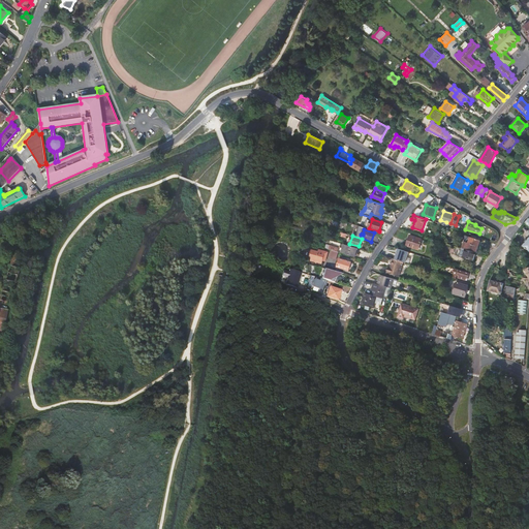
[(423,240),(410,236),(408,245),(419,248),(423,240)]
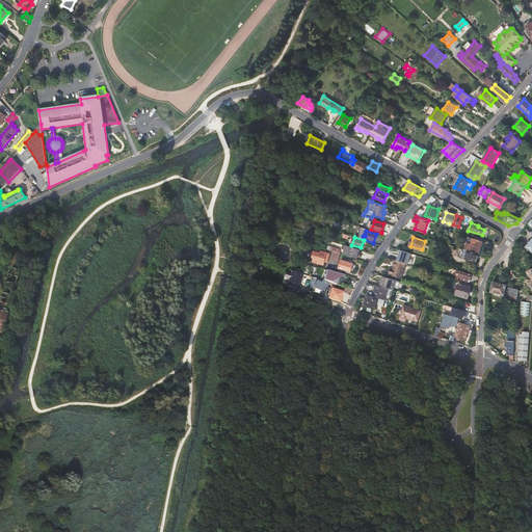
[(481,256),(482,253),(480,253),(483,242),(473,239),(471,244),(468,244),(466,250),(479,255),(481,256)]
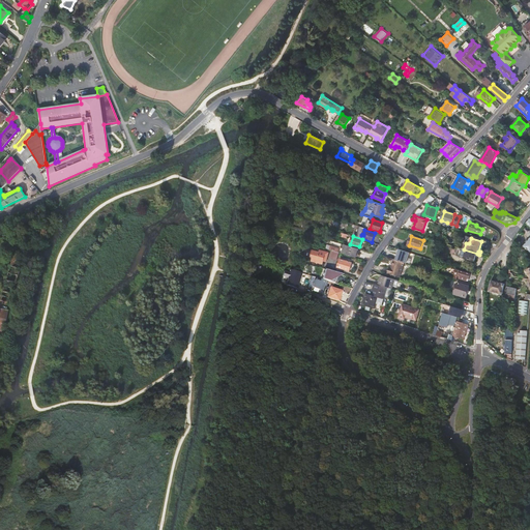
[(342,252),(342,253),(355,257),(358,248),(344,244),(343,248),(341,247),(340,251),(342,252)]
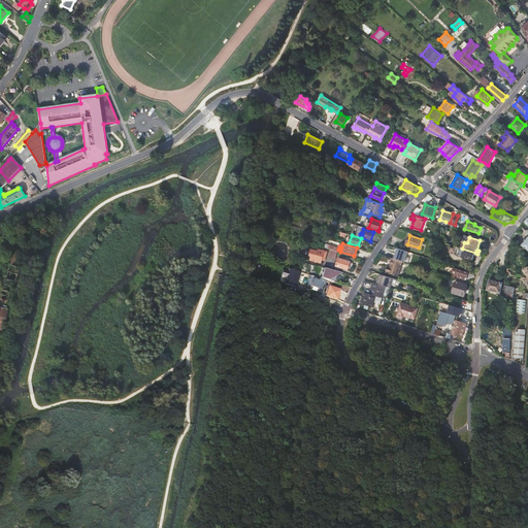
[(304,258),(309,259),(310,256),(308,254),(310,249),(317,251),(318,249),(310,246),(308,248),(304,246),(302,254),(304,258)]
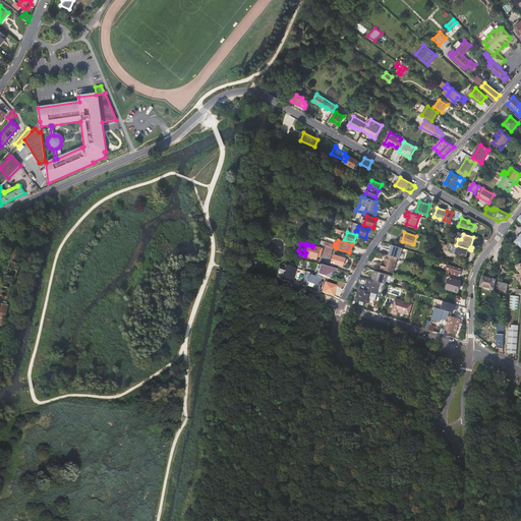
[(466,256),(469,249),(456,245),(450,243),(449,244),(451,245),(450,247),(449,251),(466,256)]
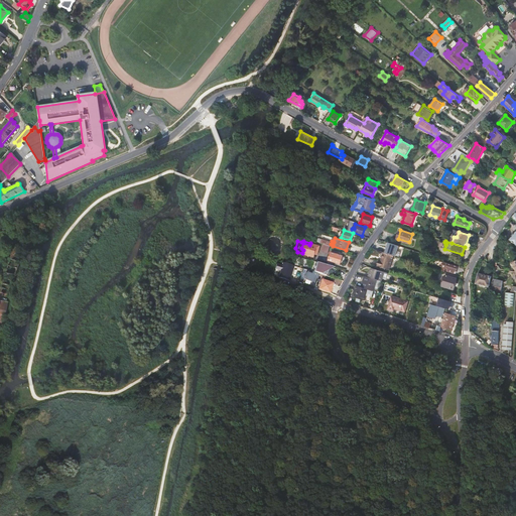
[(506,249),(507,247),(498,241),(497,247),(504,249),(505,248),(506,249)]
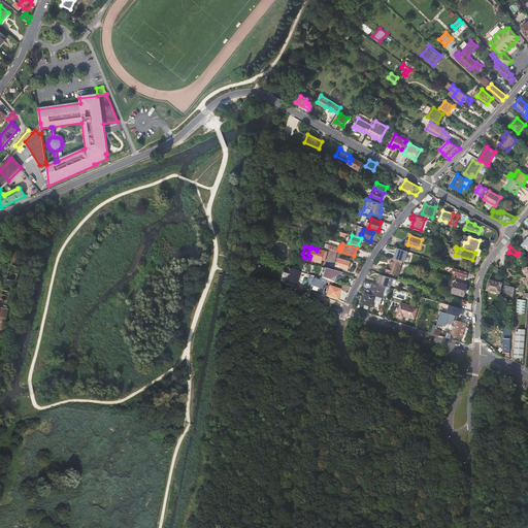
[(394,258),(405,262),(409,252),(397,248),(394,258)]
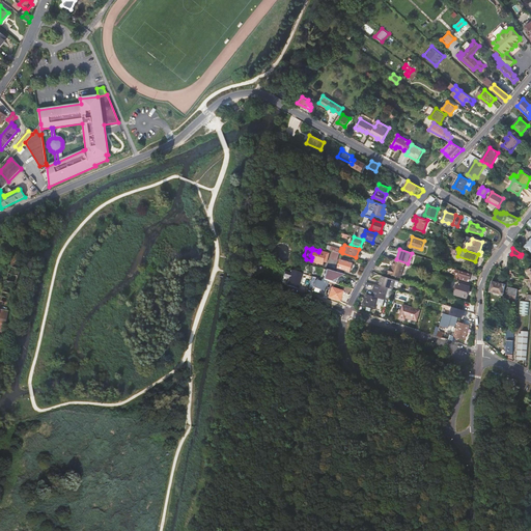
[(329,253),(319,250),(318,252),(312,250),(310,255),(312,257),(311,260),(315,261),(317,264),(317,262),(323,264),(324,261),(325,259),(327,260),(329,253)]
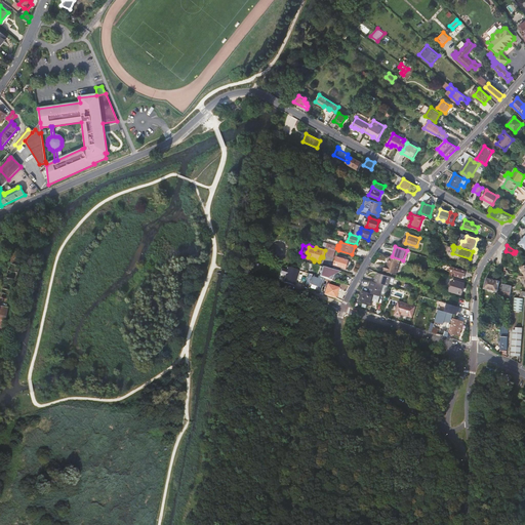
[(0,330),(3,332),(8,307),(6,307),(7,305),(3,304),(3,300),(7,301),(11,292),(15,279),(16,279),(22,266),(19,266),(24,253),(15,251),(7,274),(1,291),(0,293),(0,296),(0,297),(0,330)]
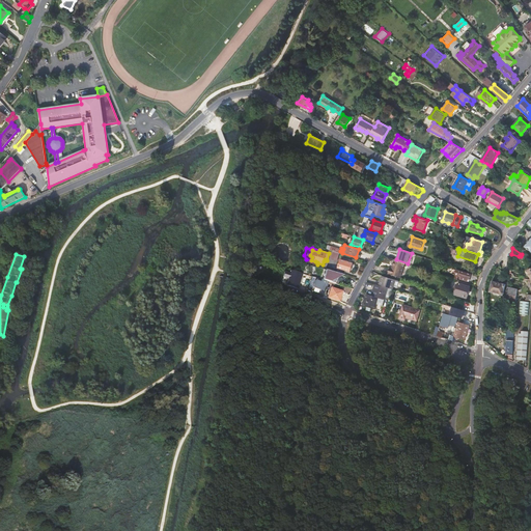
[(353,262),(344,260),(343,260),(343,258),(342,257),(341,259),(340,259),(338,268),(350,271),(353,262)]
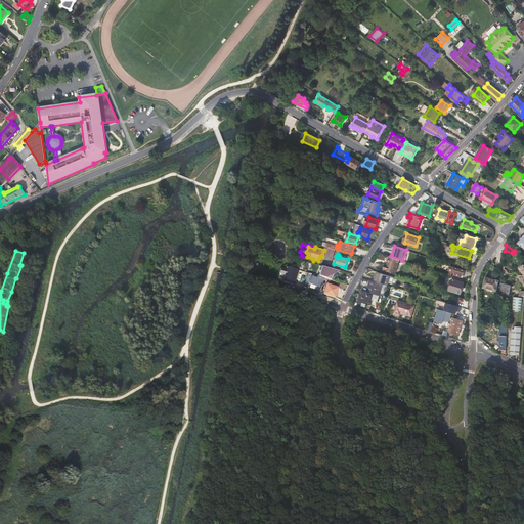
[(389,257),(388,263),(387,265),(385,265),(383,270),(395,274),(399,260),(389,257)]
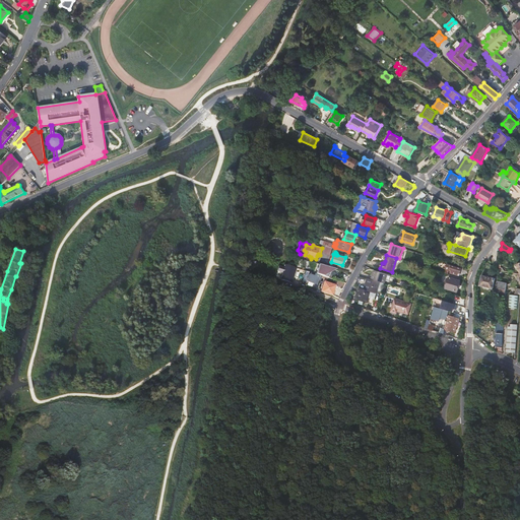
[(308,264),(306,271),(310,272),(312,262),(303,259),(303,261),(304,263),(308,264)]
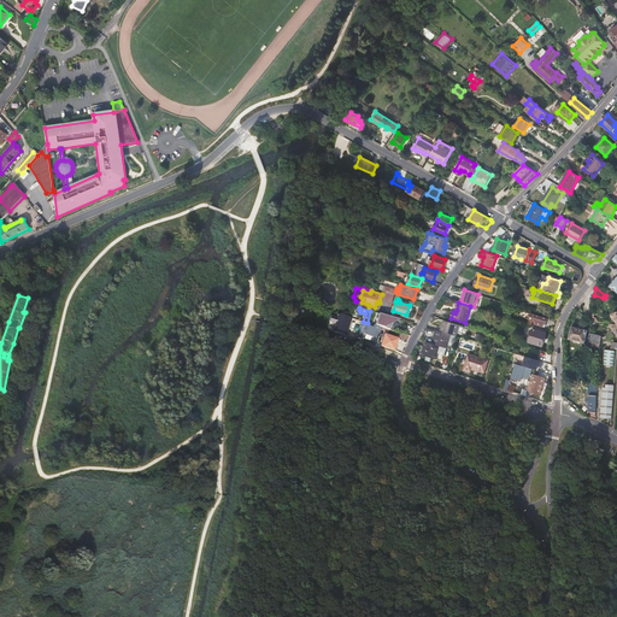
[(370,311),(368,323),(389,329),(391,323),(398,319),(370,311)]
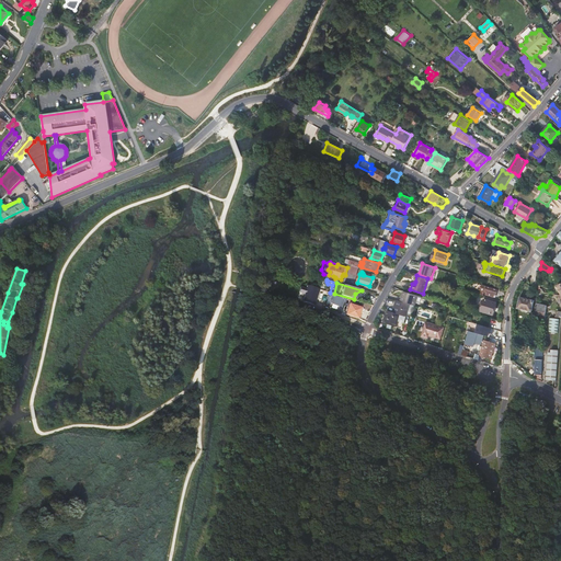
[(480,284),(479,287),(478,289),(488,293),(487,295),(494,297),(495,295),(496,295),(497,289),(480,284)]
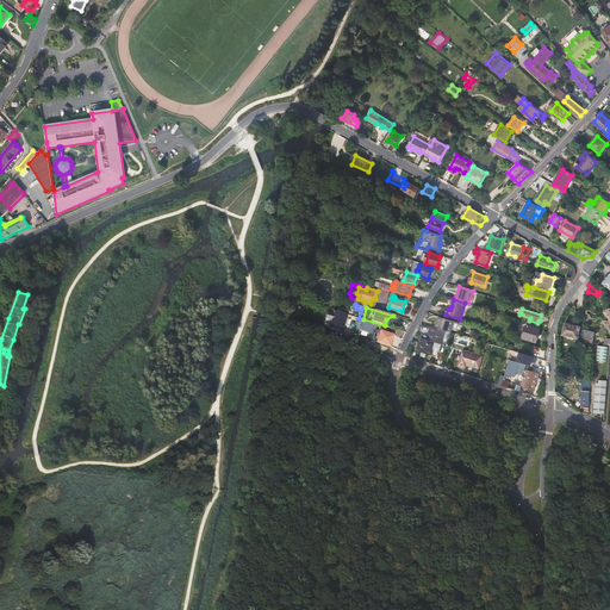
[(331,319),(329,328),(343,331),(348,313),(334,310),(334,313),(327,311),(325,318),(331,319)]
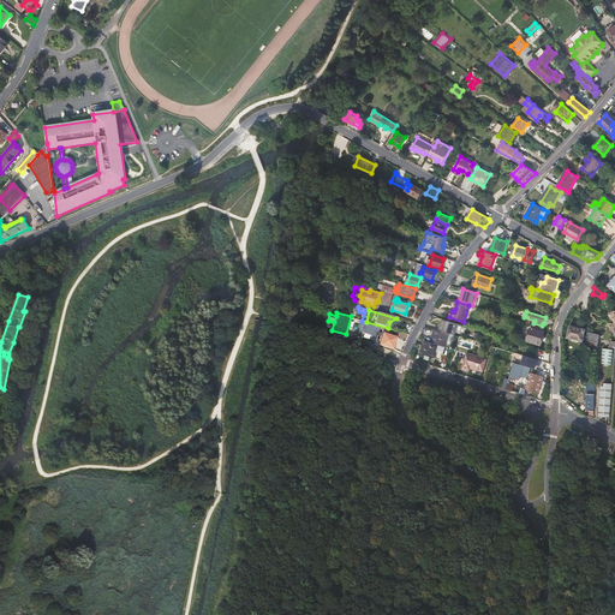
[(455,335),(458,324),(443,320),(440,330),(448,334),(455,335)]
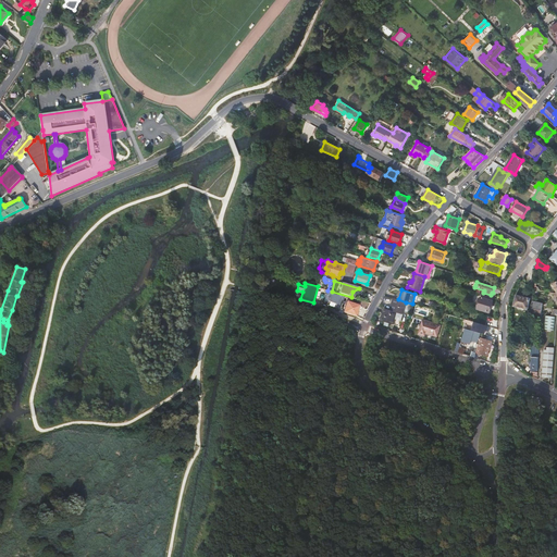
[(331,295),(323,293),(321,299),(329,301),(331,295)]
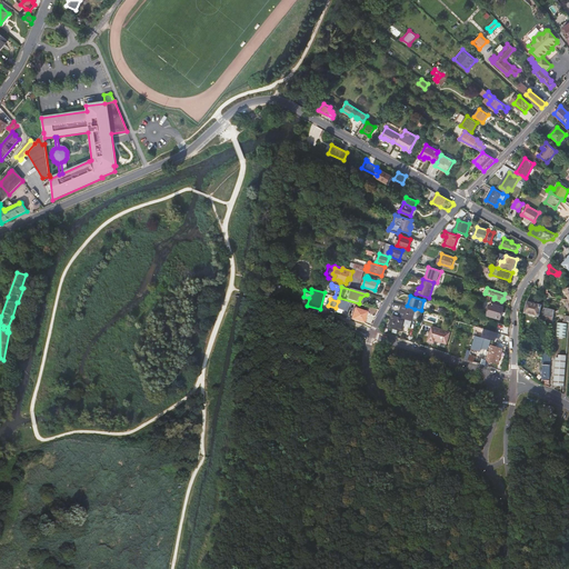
[(502,313),(505,305),(492,300),(490,310),(502,313)]
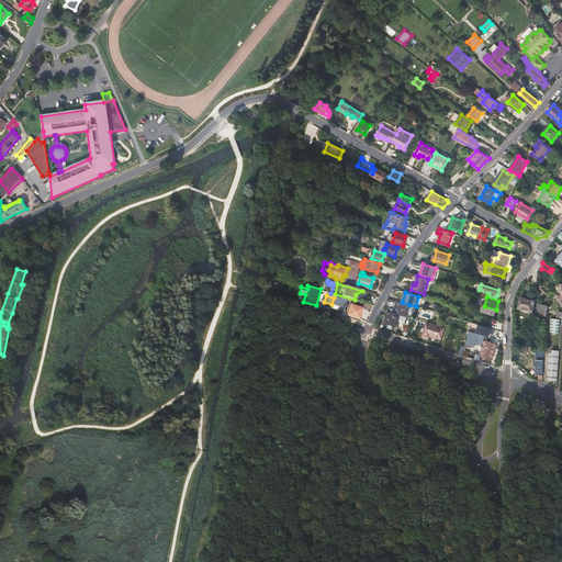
[(520,298),(518,310),(532,313),(536,301),(520,298)]
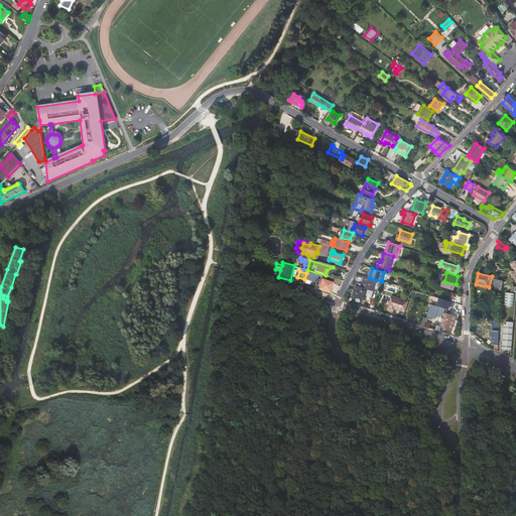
[(361,287),(357,286),(353,297),(365,300),(368,289),(373,291),(376,280),(369,277),(364,276),(362,284),(361,287)]
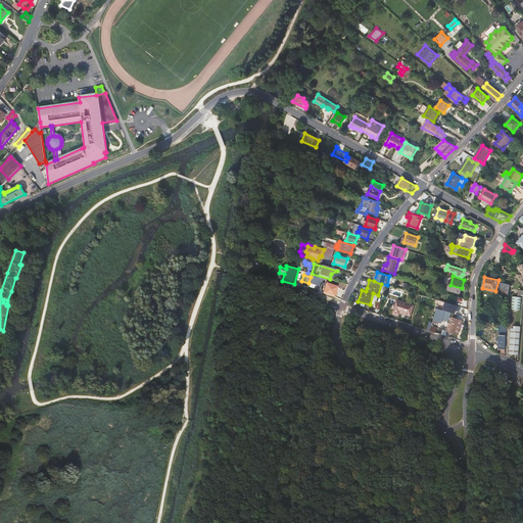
[(338,287),(320,281),(317,290),(335,296),(338,287)]
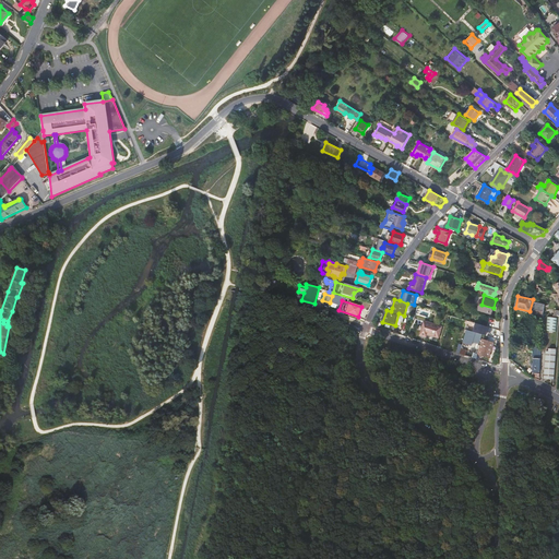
[(545,305),(534,302),(533,307),(535,307),(534,311),(544,312),(545,305)]
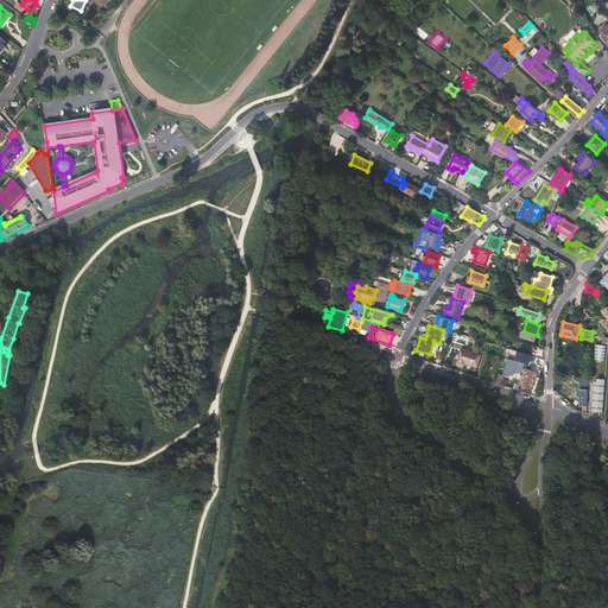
[(534,341),(537,335),(524,331),(521,337),(534,341)]
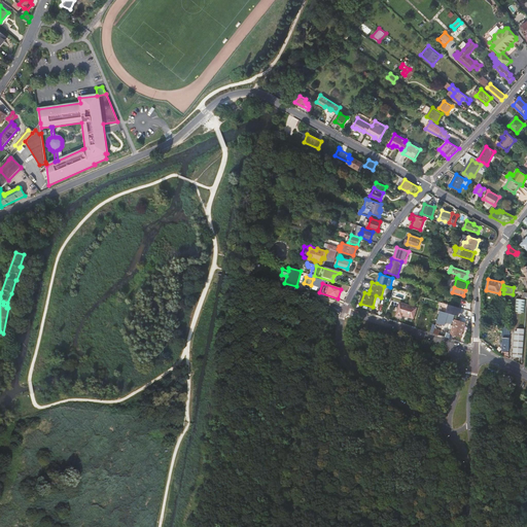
[(505,300),(512,301),(513,294),(503,293),(504,289),(502,289),(501,293),(503,294),(502,299),(505,300)]
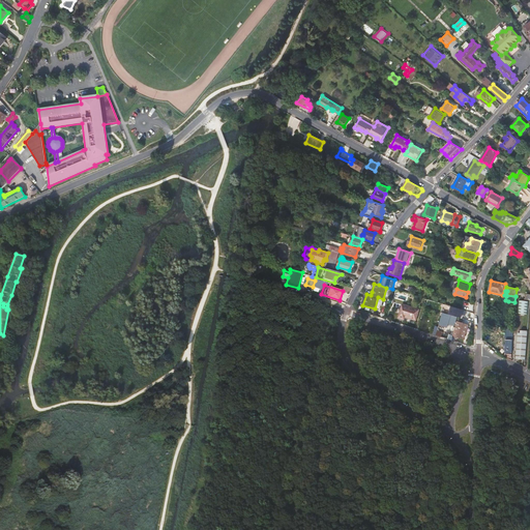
[(528,300),(519,300),(519,313),(528,313),(528,300)]
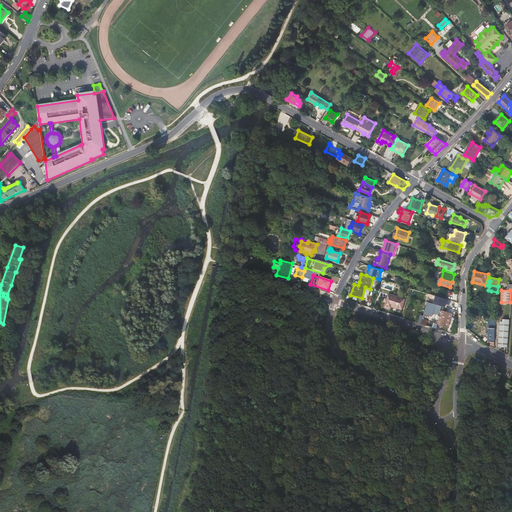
[(452,299),(452,292),(445,291),(444,295),(448,296),(448,299),(452,299)]
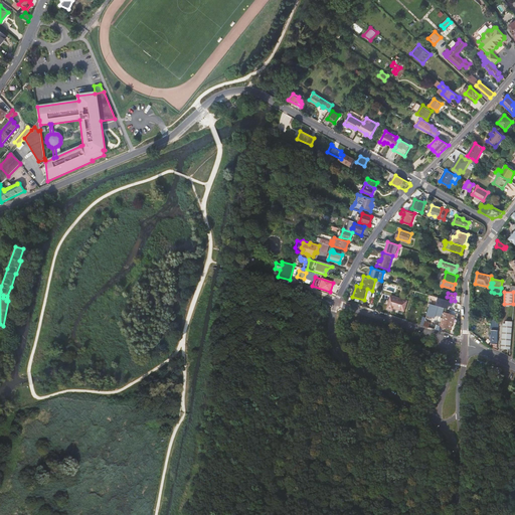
[(406,301),(391,296),(387,309),(392,311),(393,308),(403,311),(406,301)]
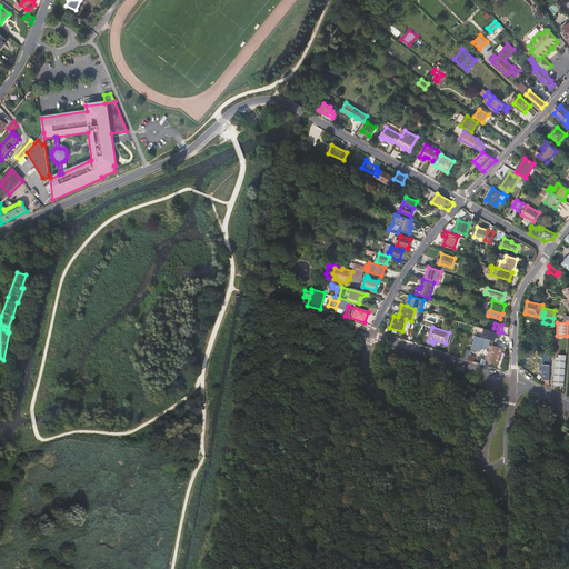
[(490,340),(472,335),(471,337),(475,338),(473,343),(482,346),(482,342),(489,345),(490,340)]
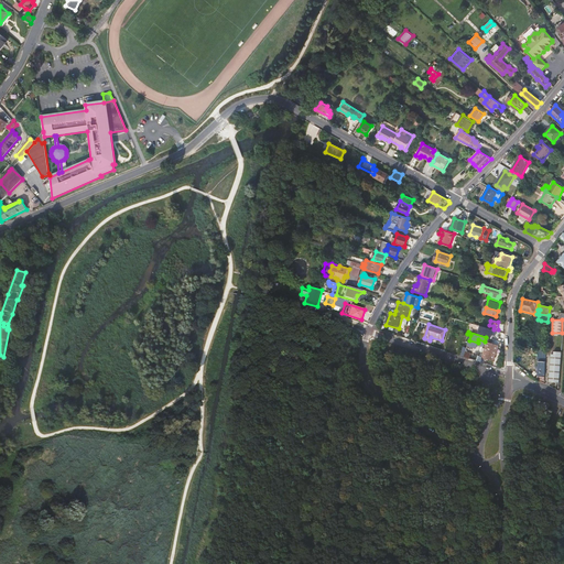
[(498,346),(488,343),(483,358),(483,359),(488,360),(489,359),(494,361),(498,346)]
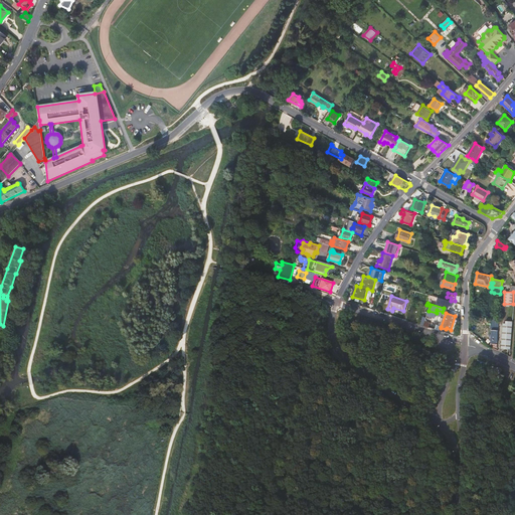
[(502,347),(511,348),(512,334),(513,321),(506,321),(505,323),(505,324),(503,324),(502,347)]
